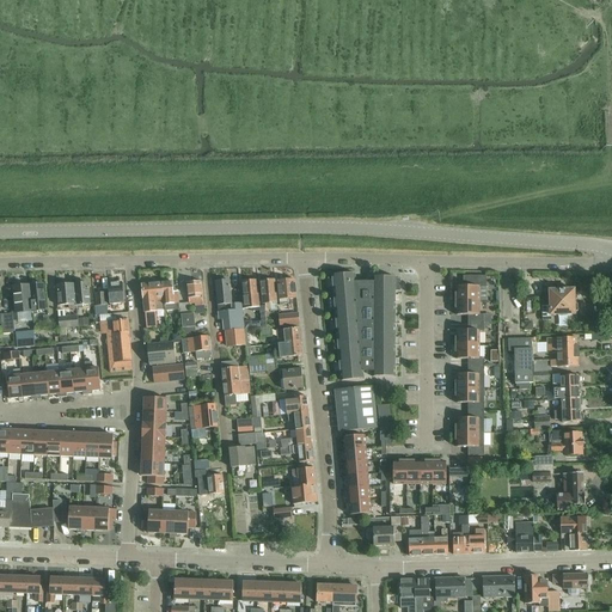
[(355,275),(332,276),(342,381),(363,380),(363,372),(373,372),(373,378),(395,378),(395,291),(399,291),(399,281),(395,281),(395,277),(373,277),(373,282),(355,282),(355,275)]
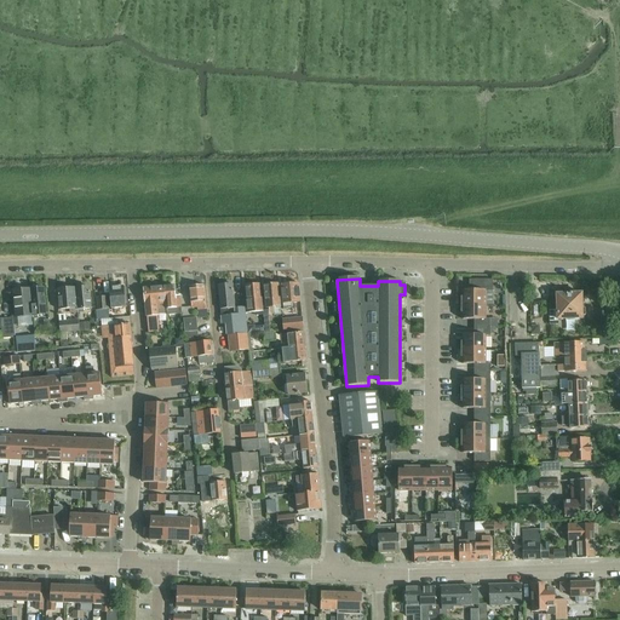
[(476,290),(464,290),(464,304),(486,304),(487,304),(487,291),(492,291),(492,282),(476,282),(476,290)]
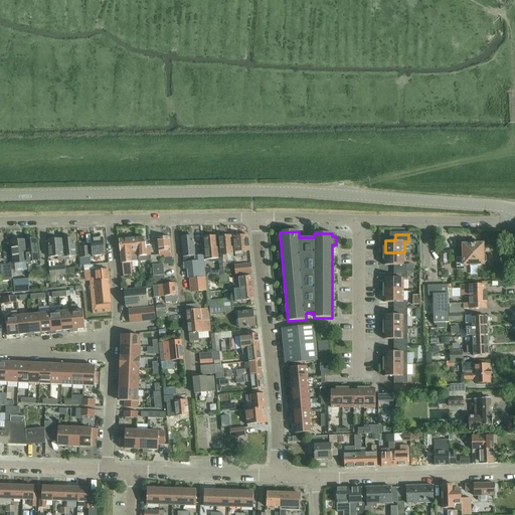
[(227,263),(233,262),(233,256),(231,235),(219,236),(221,256),(227,255),(227,263)]
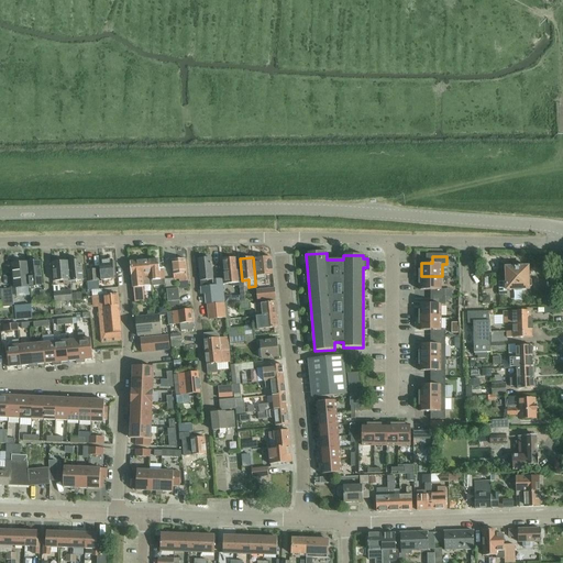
[(255,258),(257,280),(257,282),(266,280),(266,275),(272,275),(271,257),(255,258)]
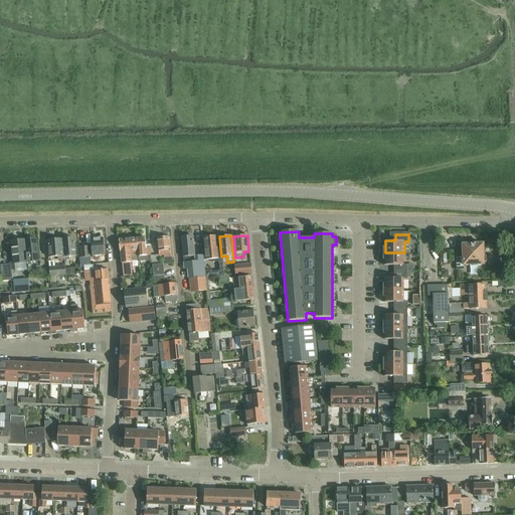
[(181,237),(183,265),(203,263),(202,255),(196,256),(196,258),(194,258),(195,262),(189,263),(189,256),(194,256),(192,236),(181,237)]
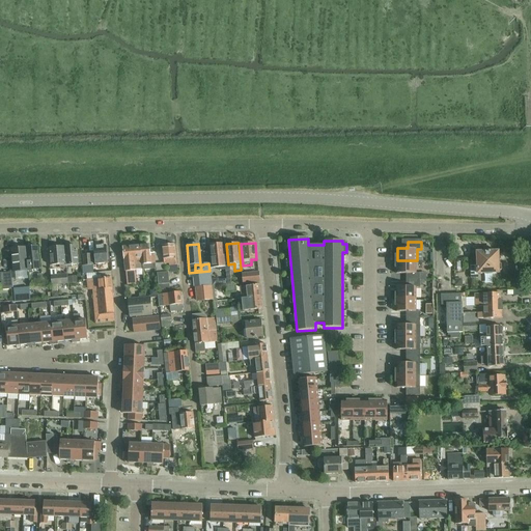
[(212,269),(218,268),(218,271),(225,270),(225,267),(223,244),(211,245),(212,258),(211,258),(212,269)]
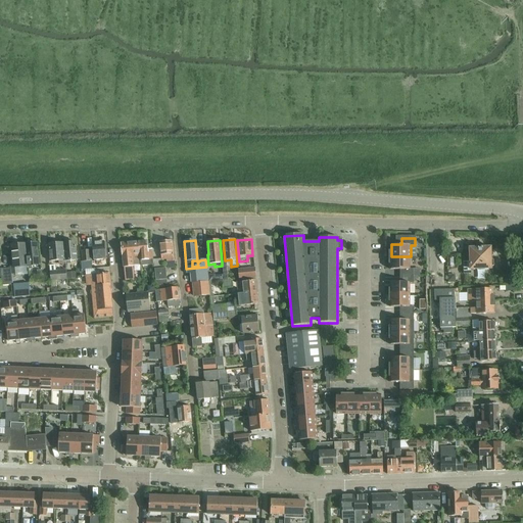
[(138,242),(141,266),(152,265),(152,260),(153,260),(151,241),(138,242)]
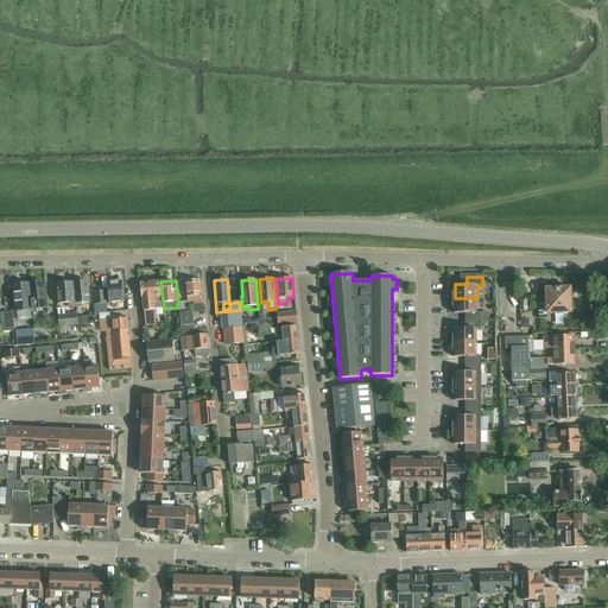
[(188,302),(178,303),(177,303),(177,308),(178,311),(188,311),(188,309),(191,309),(191,305),(201,304),(200,280),(185,282),(188,302)]
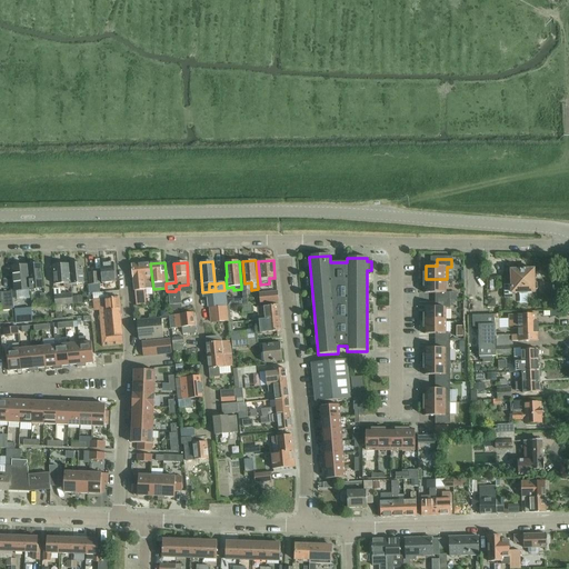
[(69,265),(70,282),(71,285),(83,283),(81,263),(69,265)]
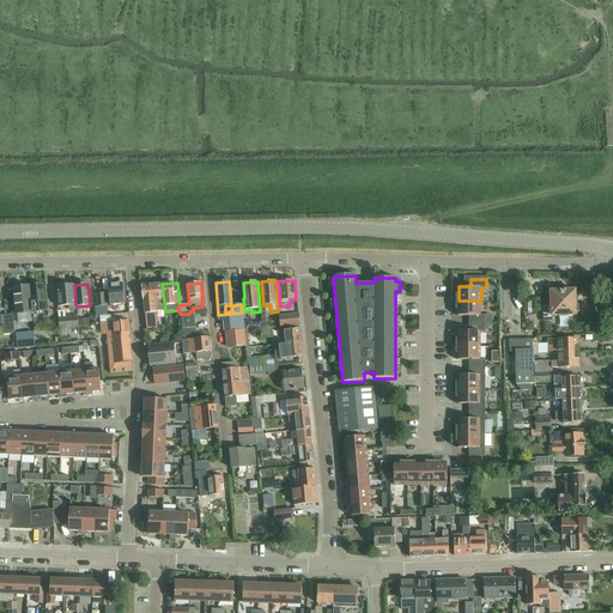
[(110,305),(123,304),(122,284),(108,285),(110,305)]
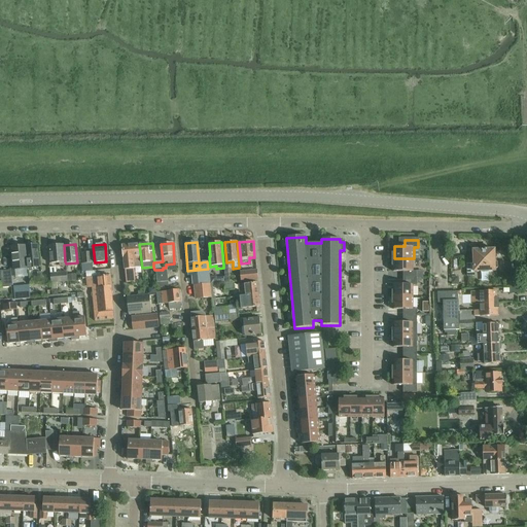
[(135,282),(134,266),(141,266),(139,244),(123,245),(124,258),(126,283),(135,282)]
